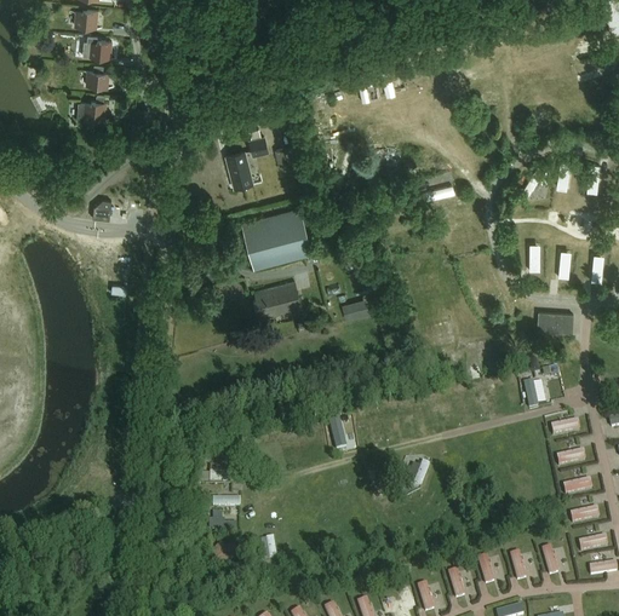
[(597,0),(600,9),(605,7),(612,33),(618,30),(618,0),(597,0)]
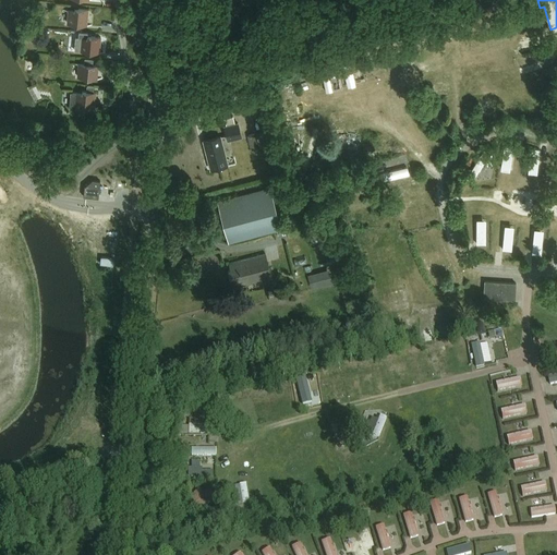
[(70,7),(69,20),(88,22),(89,7),(76,4),(76,8),(70,7)]
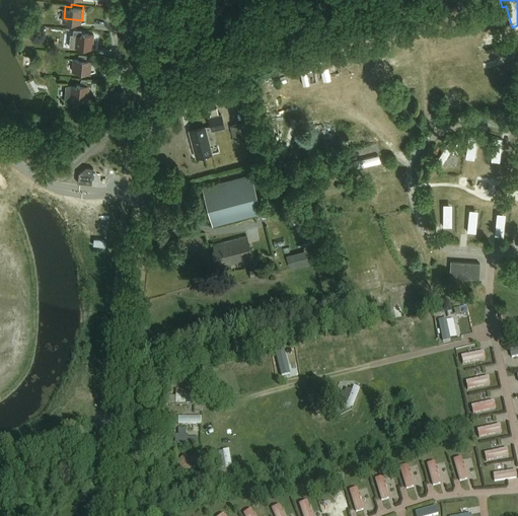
[(452,19),(453,38),(462,37),(461,18),(452,19)]
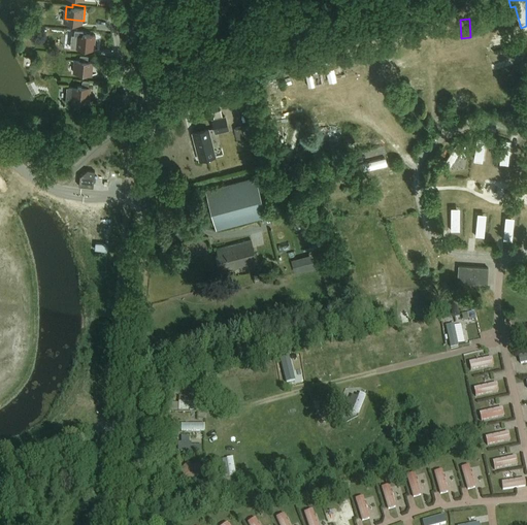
[(440,25),(441,42),(451,41),(450,24),(440,25)]
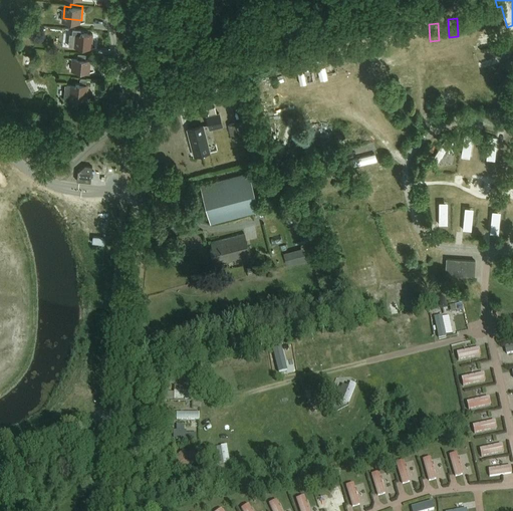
[(76,32),(75,44),(92,45),(94,31),(81,30),(81,32),(76,32)]
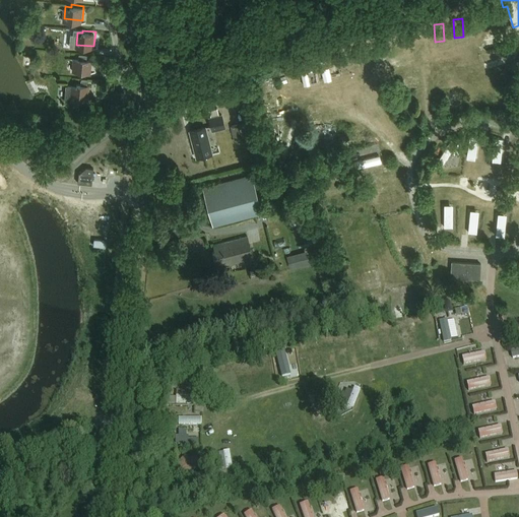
[(394,52),(413,46),(411,39),(391,45),(394,52)]
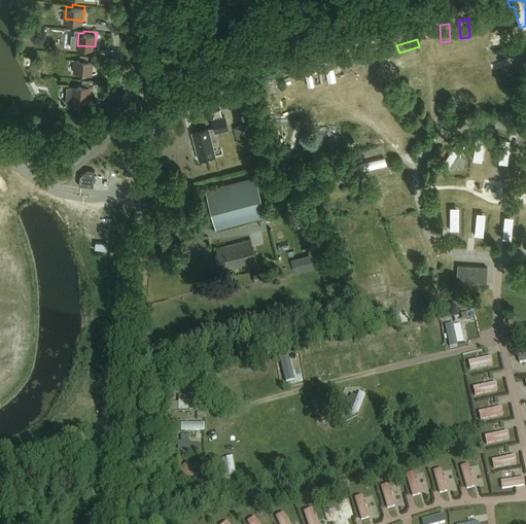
[(384,56),(389,55),(387,42),(374,44),(376,62),(385,60),(384,56)]
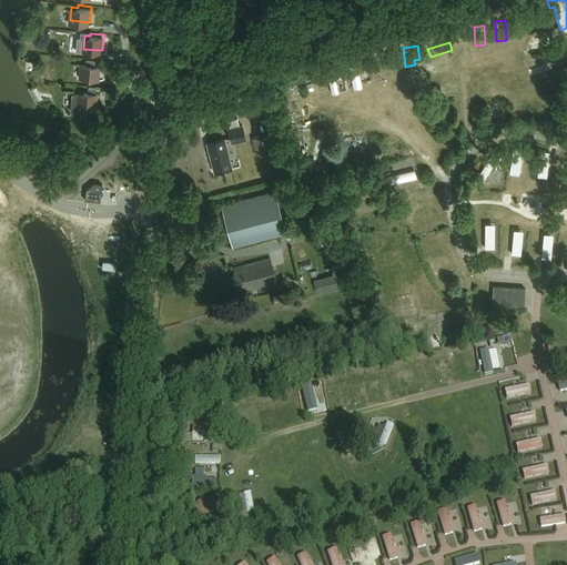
[(554,50),(526,57),(528,64),(555,59),(554,50)]
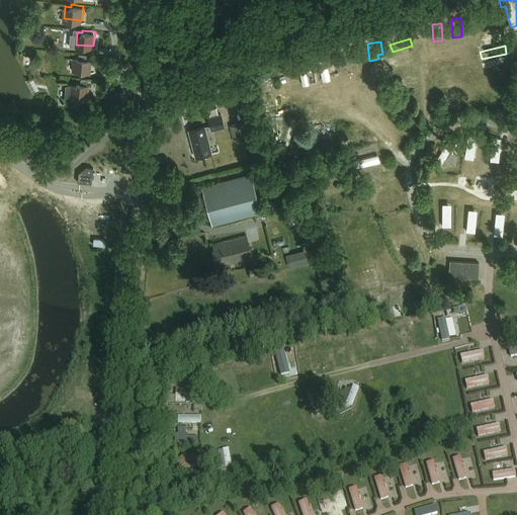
[(338,48),(340,67),(348,66),(345,47),(338,48)]
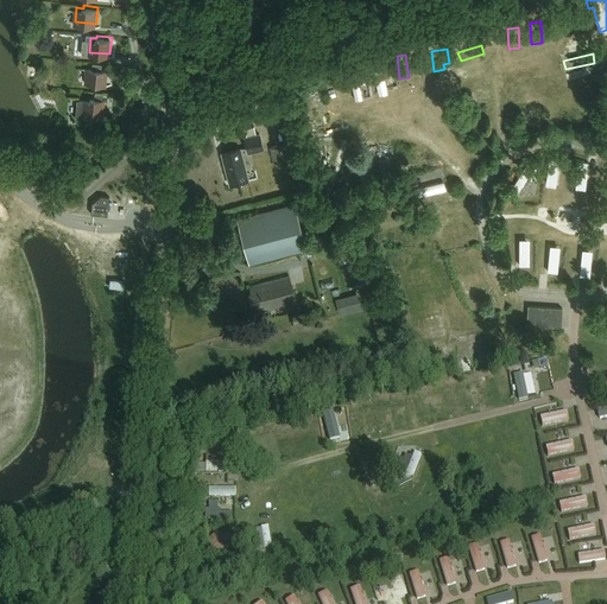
[(94,61),(93,67),(88,67),(87,80),(107,82),(108,68),(102,68),(103,62),(94,61)]
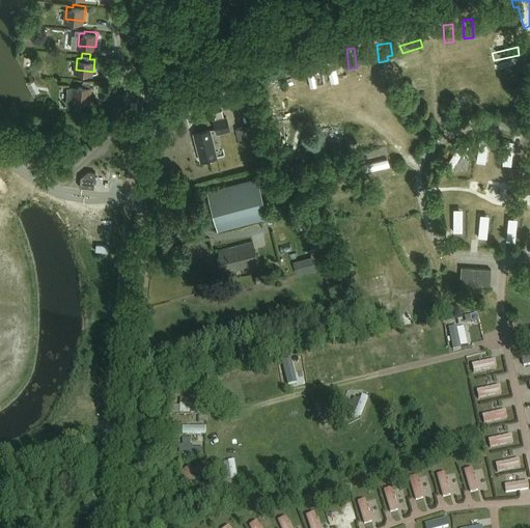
[(329,53),(330,78),(339,78),(338,53),(329,53)]
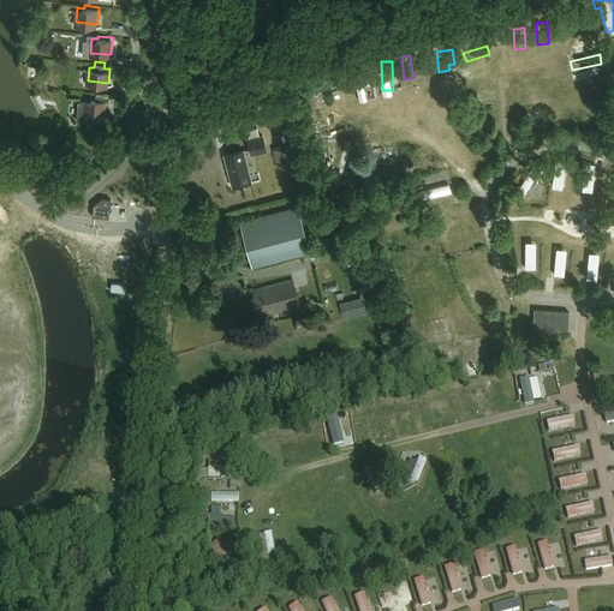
[(358,95),(375,94),(374,67),(357,69),(358,95)]
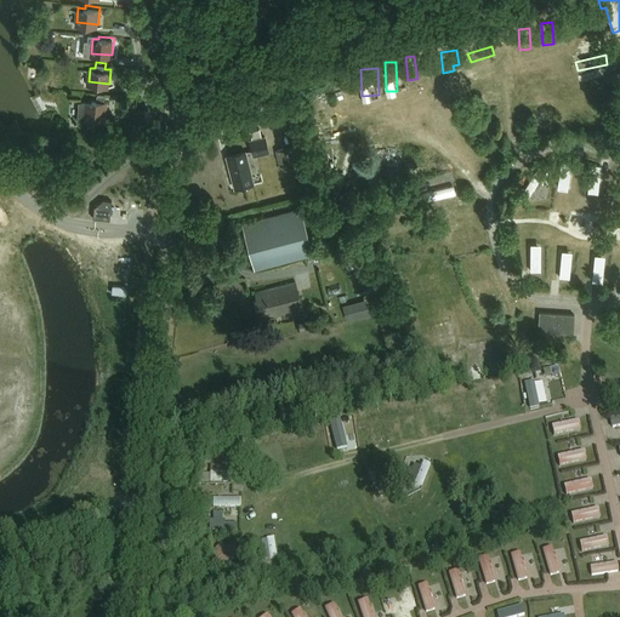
[(597,68),(581,70),(582,78),(598,75),(597,68)]
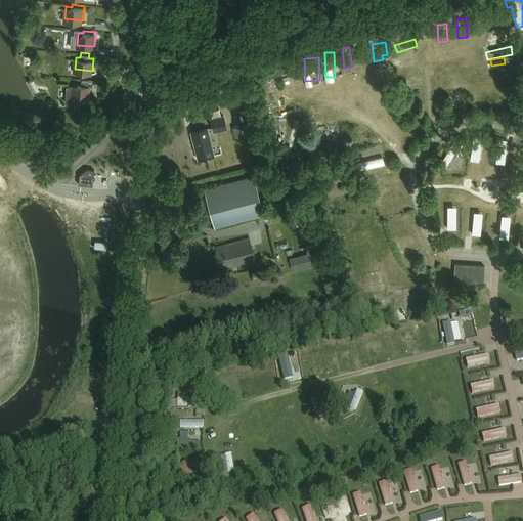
[(285,82),(293,81),(292,66),(284,66),(285,82)]
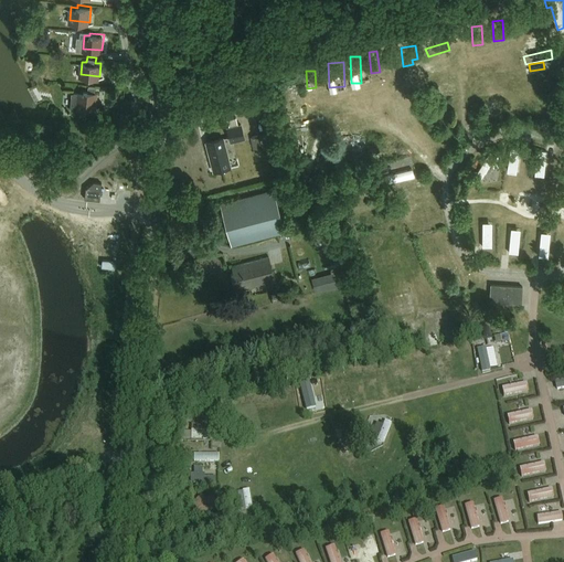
[(73,91),(72,106),(86,108),(87,105),(97,106),(98,91),(97,91),(98,84),(91,84),(91,89),(85,89),(85,92),(73,91)]
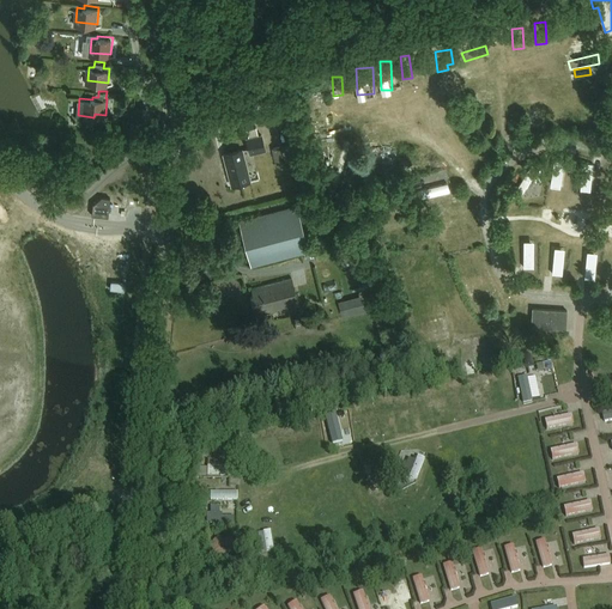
[(480,102),(498,97),(497,91),(479,96),(480,102)]
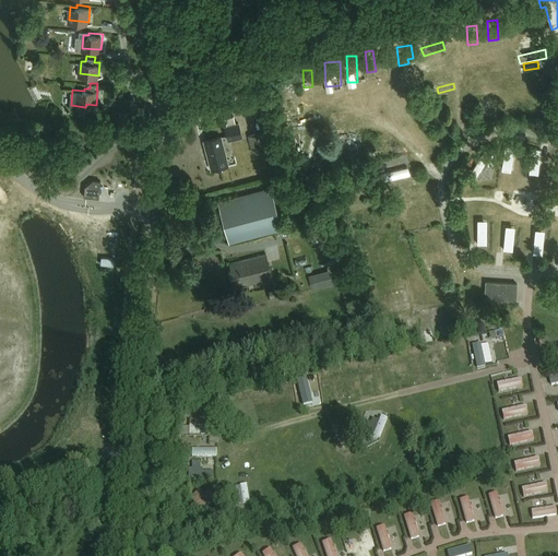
[(286,105),(287,117),(305,116),(304,108),(296,108),(295,104),(286,105)]
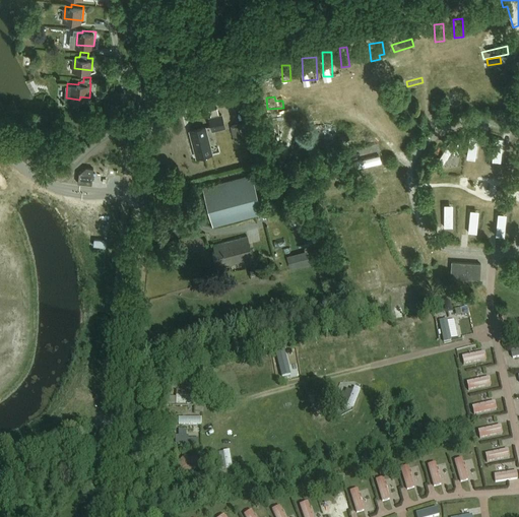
[(120,103),(112,102),(111,111),(120,111),(120,103)]
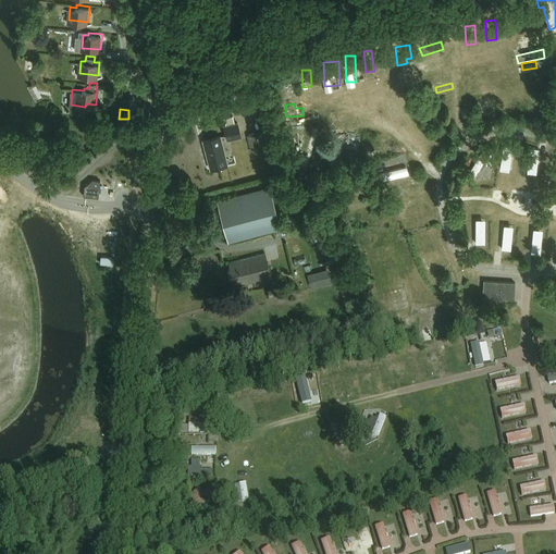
[(231,137),(246,134),(242,119),(226,122),(231,137)]
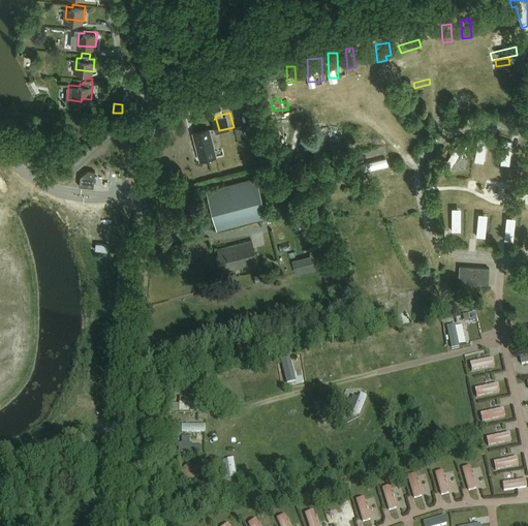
[(236,125),(240,140),(247,137),(243,123),(236,125)]
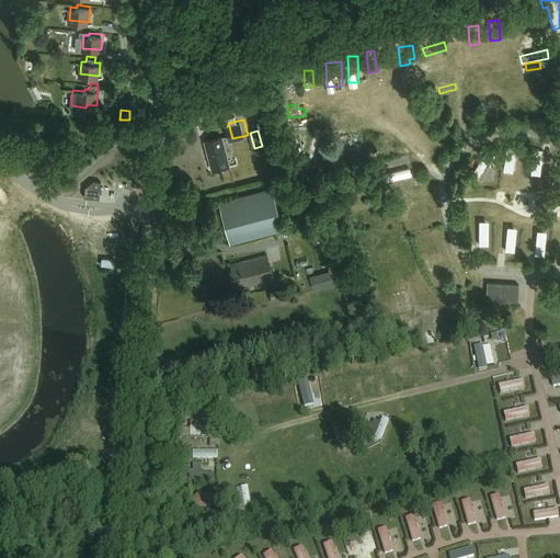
[(215,169),(231,164),(223,134),(207,138),(215,169)]
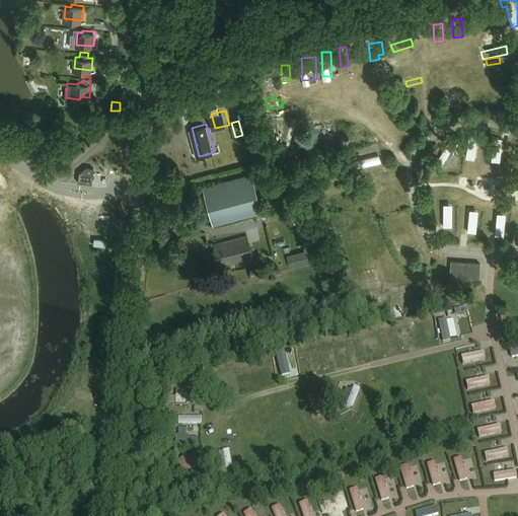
[(487,141),(482,162),(490,163),(495,143),(487,141)]
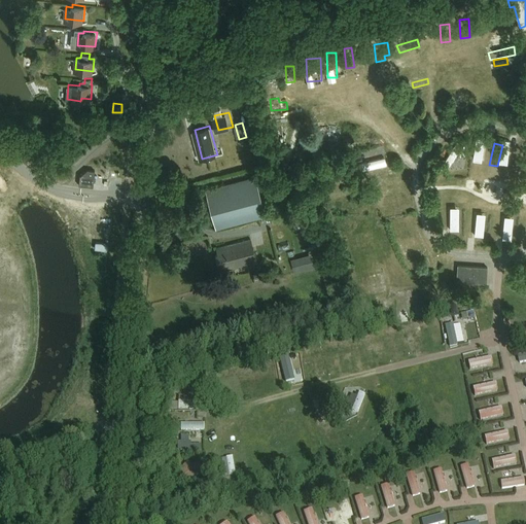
[(102,156),(101,164),(108,164),(108,161),(118,162),(119,149),(111,149),(102,156)]
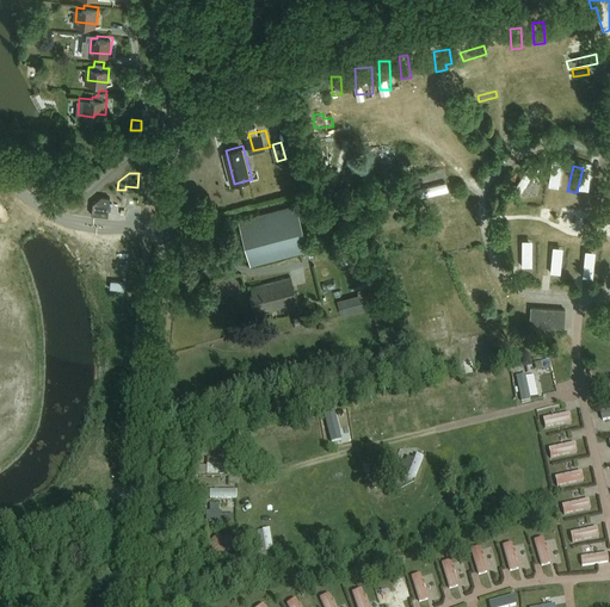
[(447,177),(419,185),(423,193),(450,186),(447,177)]
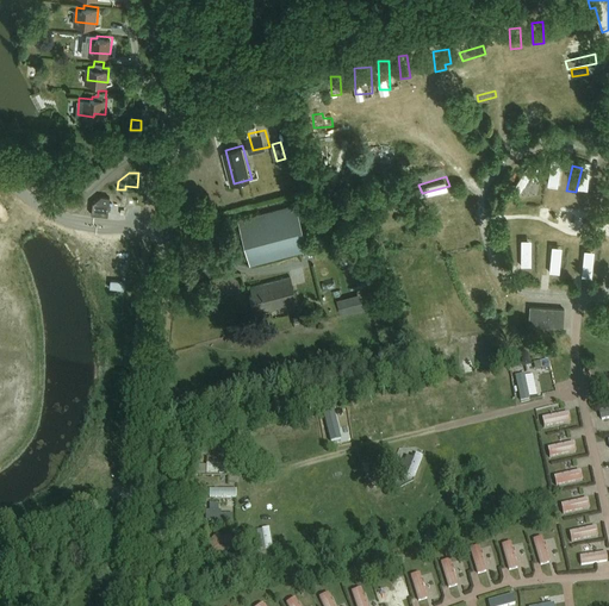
[(253,263),(310,248),(298,202),(240,218),(253,263)]
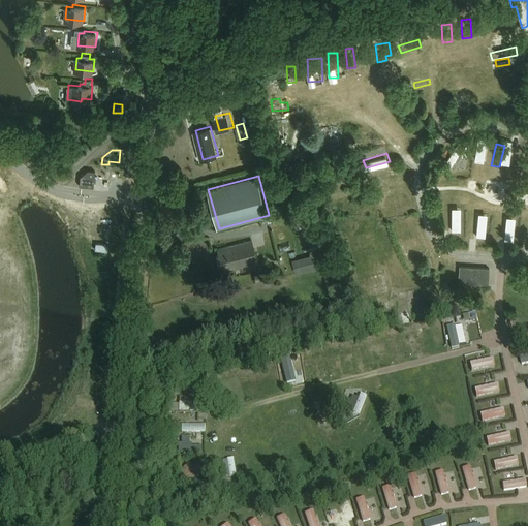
[(377,181),(378,188),(402,184),(401,177),(377,181)]
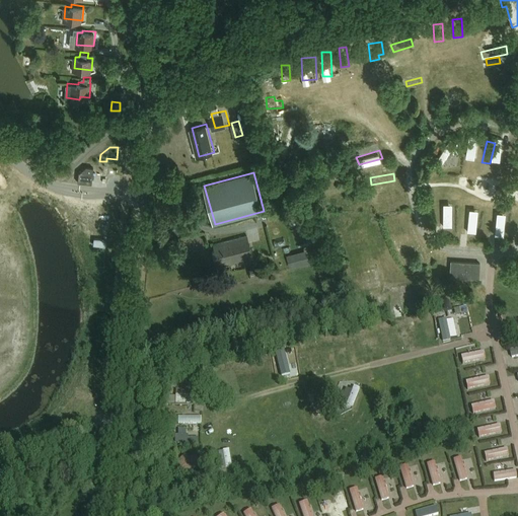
[(377,197),(378,208),(402,206),(402,200),(386,201),(386,197),(377,197)]
